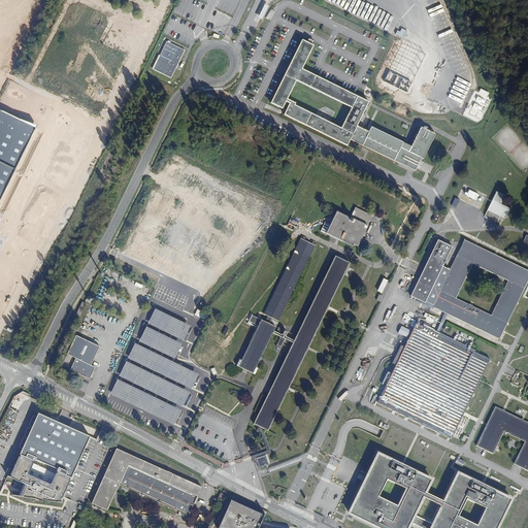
[(303,40),(273,101),(283,106),(285,100),(286,99),(297,75),(319,86),(317,89),(352,106),(341,128),(353,134),(350,139),(415,171),(422,158),(423,159),(425,155),(435,134),(421,127),(415,139),(408,152),(400,147),(403,142),(371,127),(369,131),(357,126),(368,102),(357,96),(357,97),(300,69),(312,45),(303,40)]
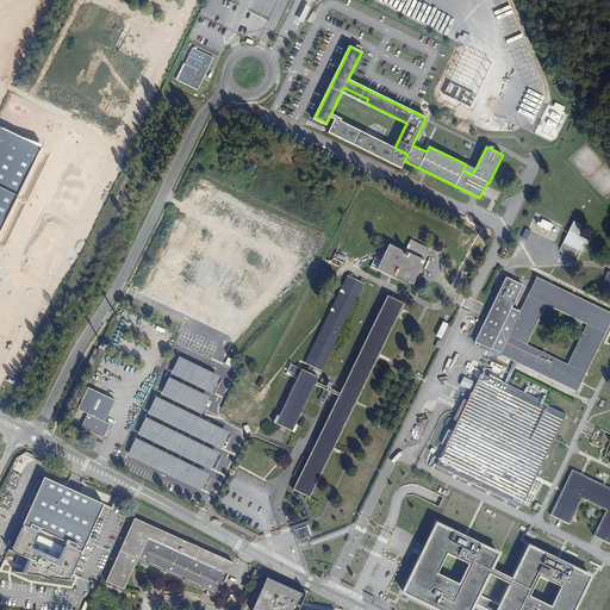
[(213,60),(192,49),(176,81),(198,91),(213,60)]
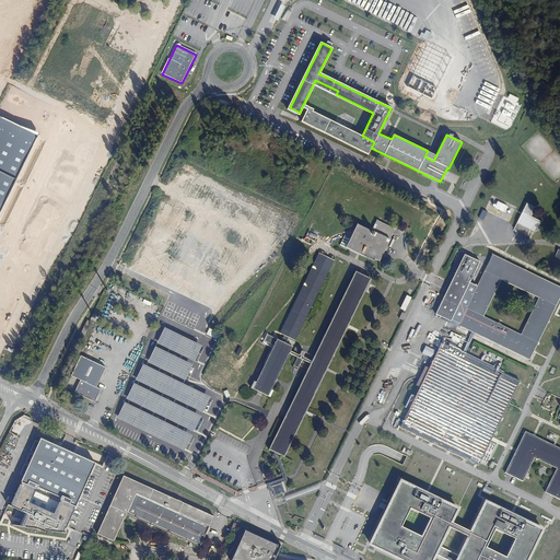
[(374,142),(362,136),(311,111),(312,108),(303,105),(302,106),(306,108),(300,120),(368,154),(371,148),(374,142)]
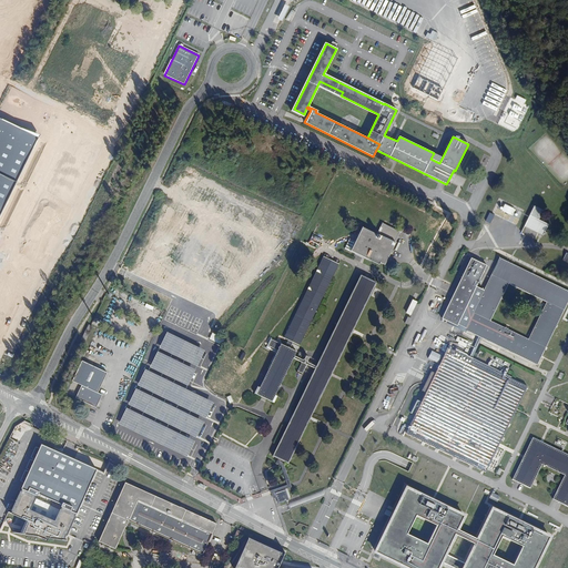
[(0,216),(39,135),(0,117),(0,216)]
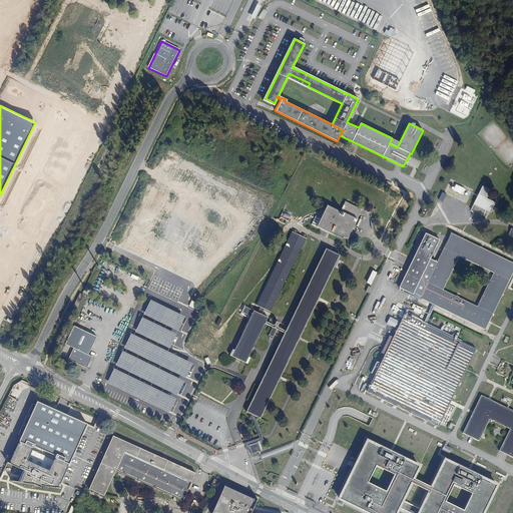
[(465,187),(457,183),(454,189),(462,193),(465,187)]
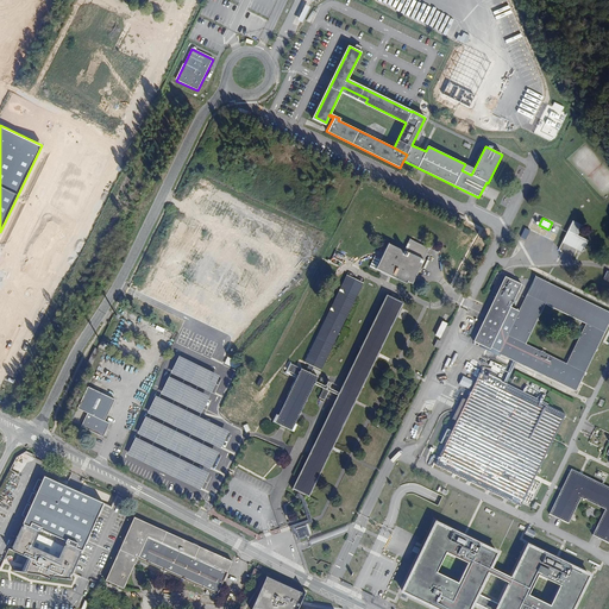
[(573,220),(569,230),(563,242),(583,252),(589,240),(578,234),(583,225),(573,220)]
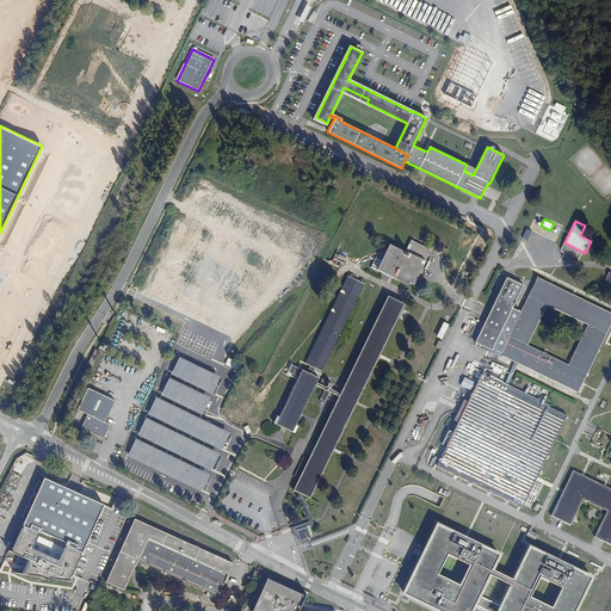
[(395,250),(388,264),(397,269),(394,275),(414,285),(431,250),(417,242),(418,239),(413,236),(405,254),(395,250)]
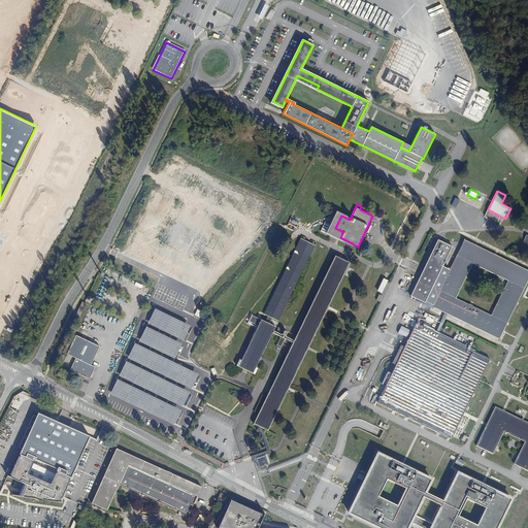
[(262,320),(259,326),(241,360),(240,359),(237,366),(255,374),(258,368),(256,367),(273,332),(285,338),(285,336),(287,332),(285,331),(283,335),(273,331),(275,327),(269,324),(272,319),(278,321),(315,245),(301,238),(264,314),(268,316),(265,322),(262,320)]
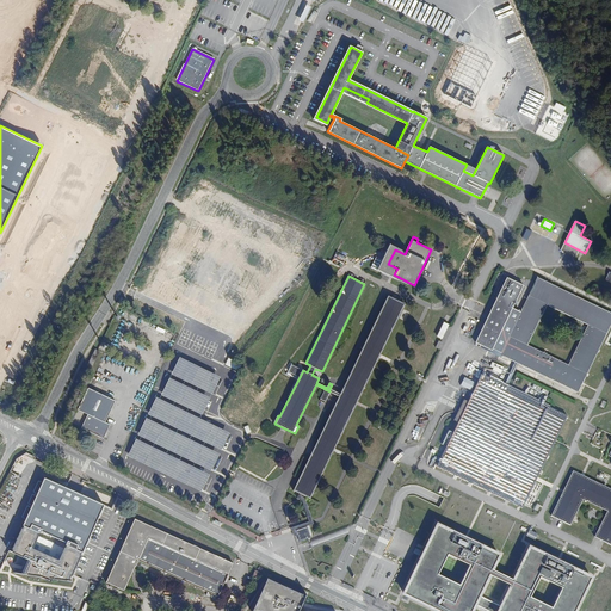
[(493,349),(500,352),(500,353),(500,355),(516,362),(519,364),(579,393),(610,325),(610,313),(537,277),(520,310),(513,308),(513,307),(524,285),(507,277),(497,298),(475,343),(492,351),(493,349)]
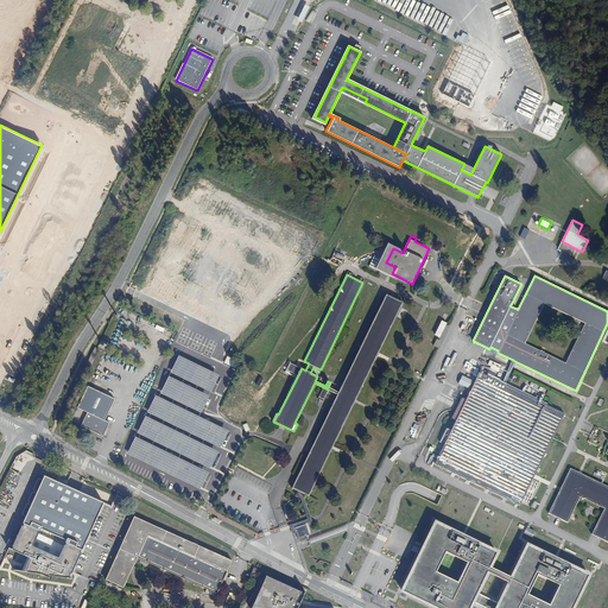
[(298,491),(304,494),(308,496),(333,447),(355,400),(378,354),(403,303),(386,295),(339,392),(334,390),(333,392),(337,394),(292,488),(298,491)]
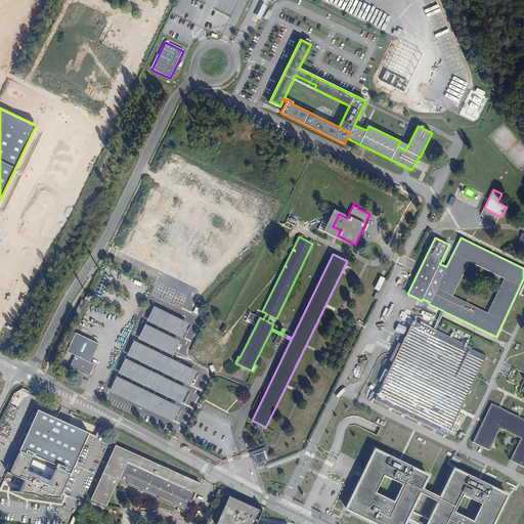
[(381,276),(375,289),(379,291),(385,278),(381,276)]
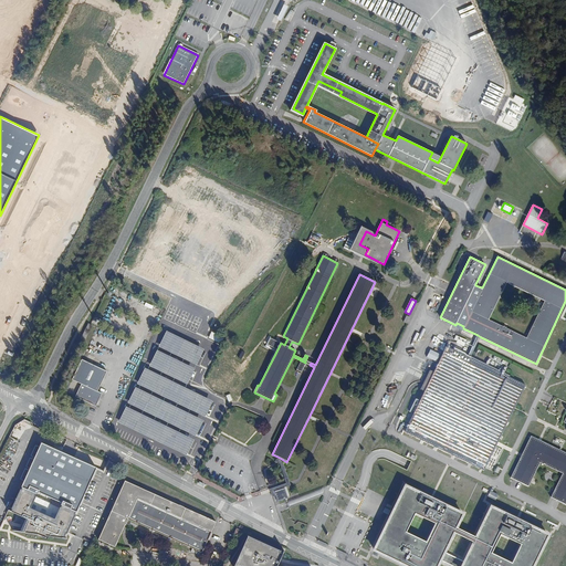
[(81,343),(91,324),(88,323),(80,342),(81,343)]
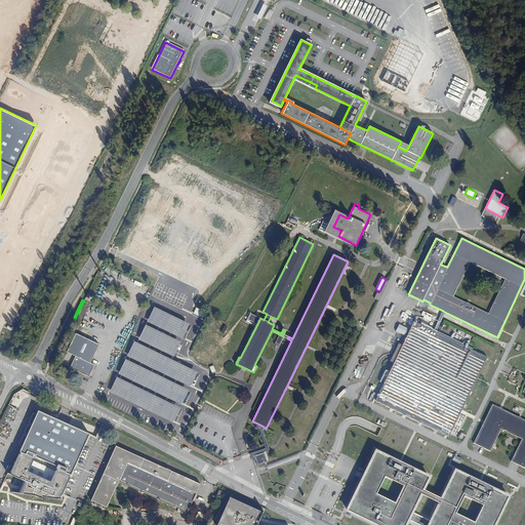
[(85,301),(84,300),(75,318),(77,319),(85,301)]
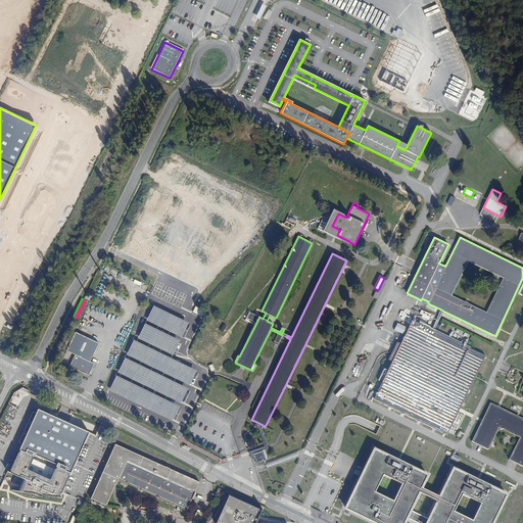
[(441,310),(431,329),(434,331),(444,312),(441,310)]
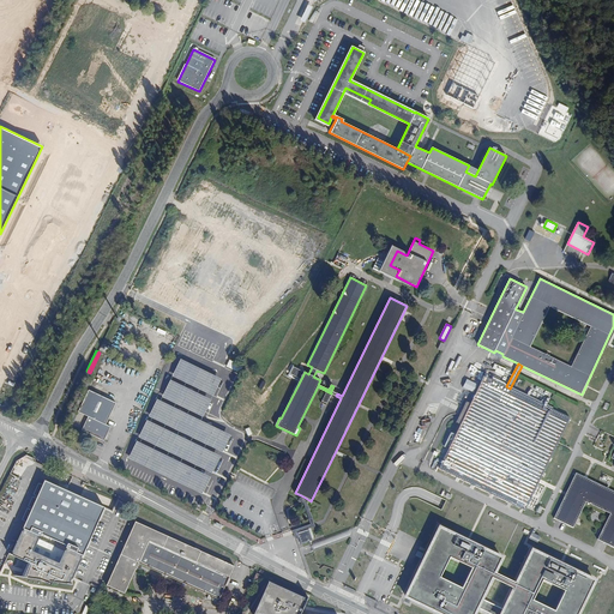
[(498,366),(495,372),(503,375),(506,369),(498,366)]
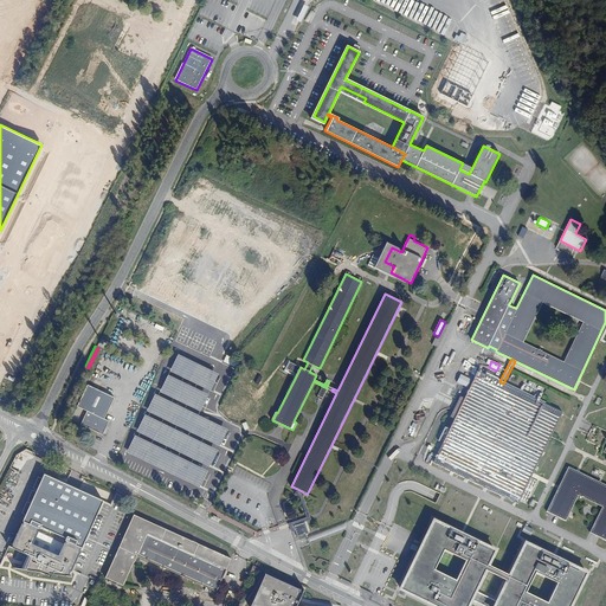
[(289,369),(295,373),(298,366),(292,363),(289,369)]
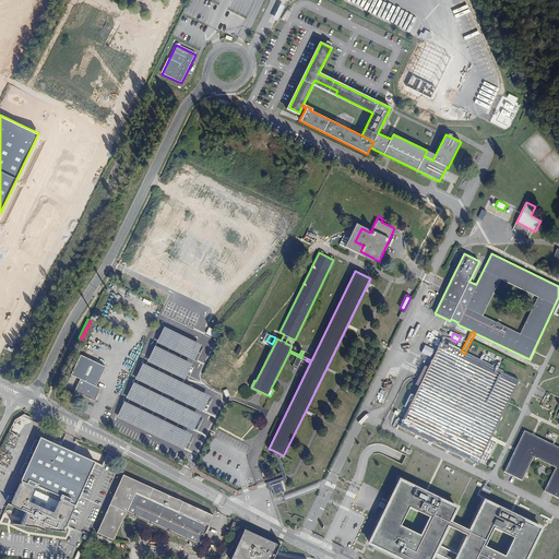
[(463,456),(466,459),(478,464),(490,439),(491,437),(519,380),(464,354),(461,352),(441,342),(400,426),(463,456)]
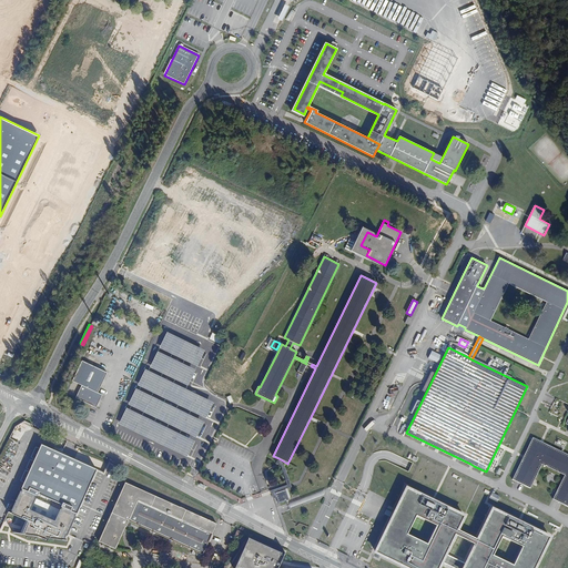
[(302,363),(297,372),(302,375),(306,365),(302,363)]
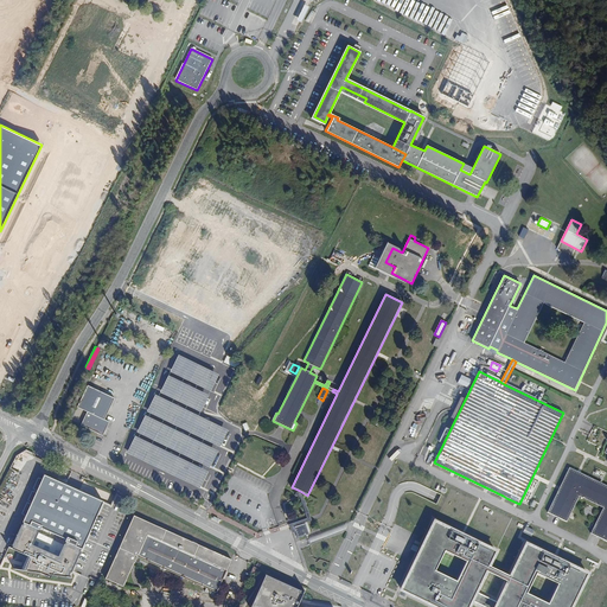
[(85,390),(71,420),(103,435),(117,406),(85,390)]
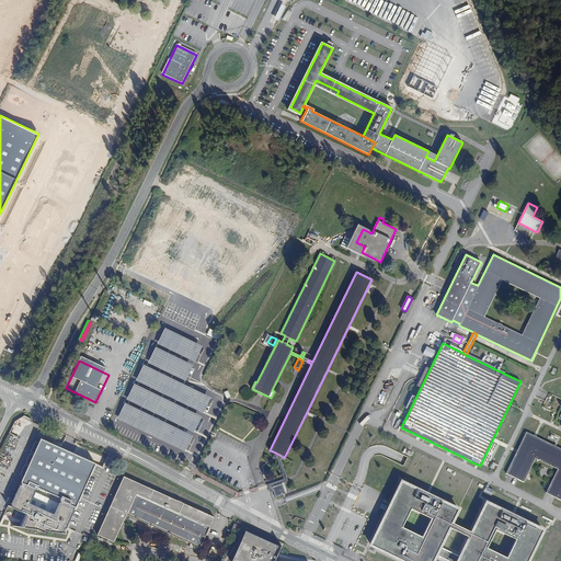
[(560,398),(549,393),(542,408),(557,414),(560,404),(560,398)]
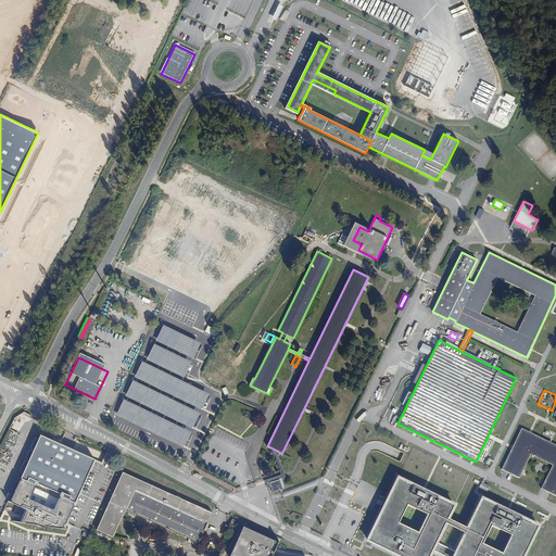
[(555,443),(521,427),(513,445),(512,449),(501,470),(519,480),(531,456),(553,467),(542,490),(555,496),(555,443)]
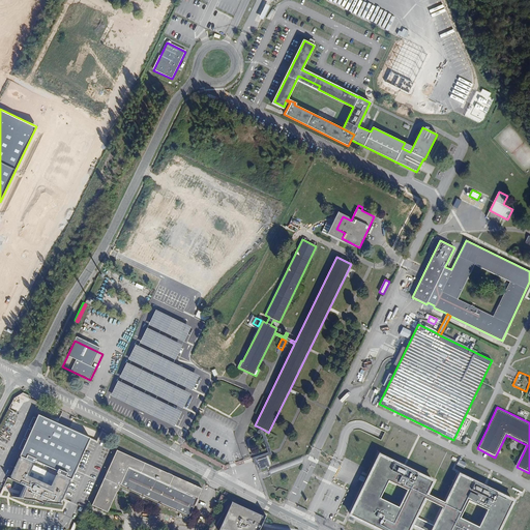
[(488,428),(489,424),(466,414),(465,416),(488,428)]
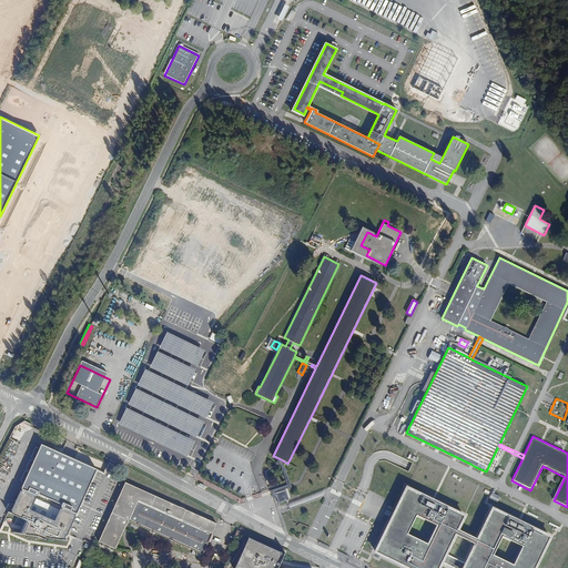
[(11,515),(27,520),(20,535),(39,537),(47,540),(48,538),(64,540),(67,536),(68,536),(77,516),(75,516),(77,514),(78,514),(94,474),(79,467),(77,473),(67,468),(67,467),(62,466),(52,463),(54,456),(39,449),(21,489),(22,489),(21,492),(20,492),(11,511),(12,511),(11,515)]
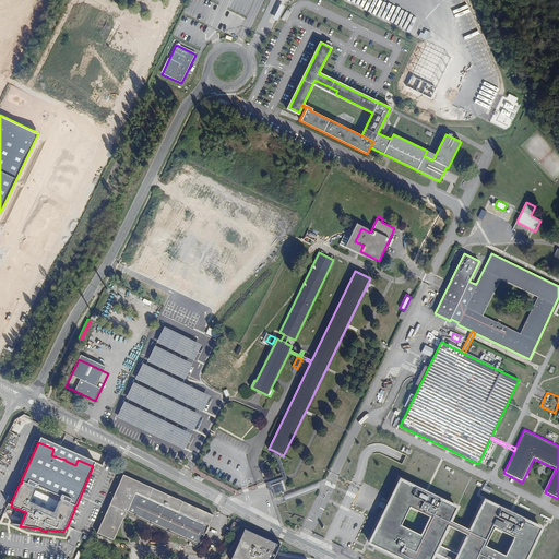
[(276,458),(283,477),(284,480),(287,479),(278,456),(277,459),(276,458)]
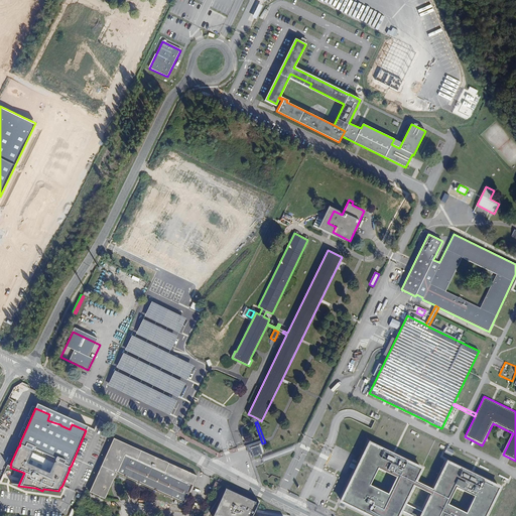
[(179,504),(194,475),(114,438),(90,492),(105,499),(116,474),(179,502),(178,504),(179,504)]
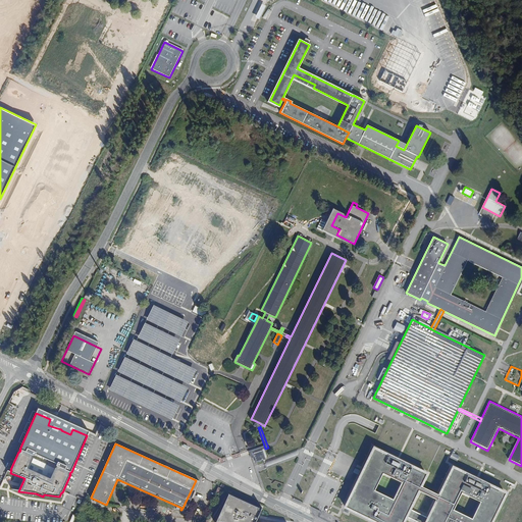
[(253,453),(254,457),(256,462),(262,460),(265,459),(265,457),(264,454),(262,450),(253,453)]
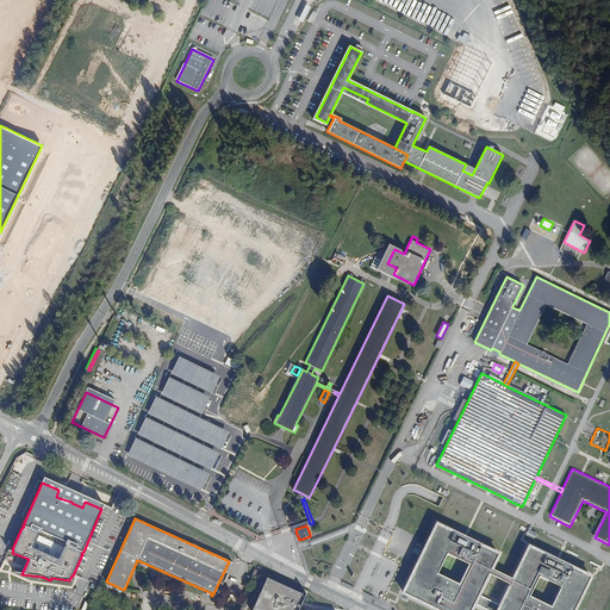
[(232,562),(229,561),(212,596),(215,598),(217,595),(218,595),(232,562)]
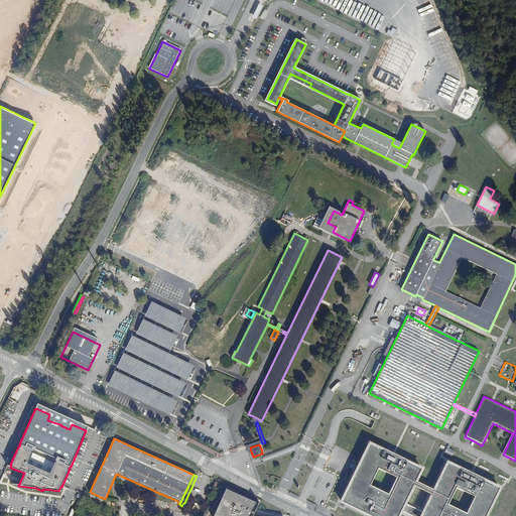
[(226,489),(213,515),(252,515),(259,502),(258,502),(257,505),(255,504),(256,503),(226,489)]
